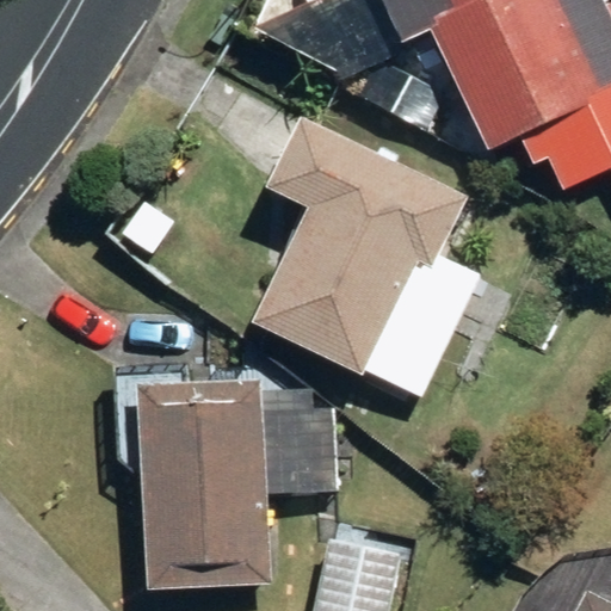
[(425,23),(487,154),(603,98),(555,0),(432,0),(440,16),(425,23)]
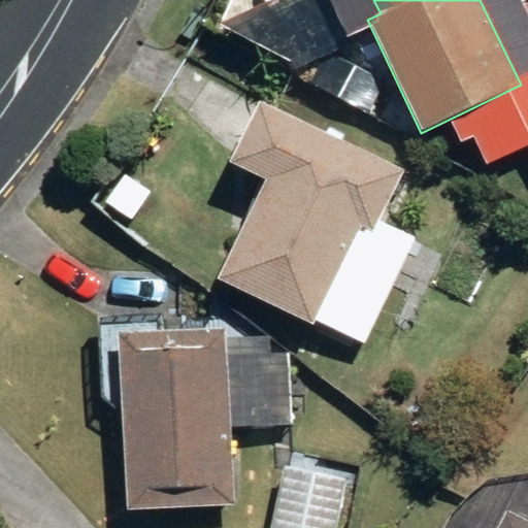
[(219,281),(314,325),(360,227),(374,233),(403,169),(258,103),(230,164),(266,179),(219,281)]
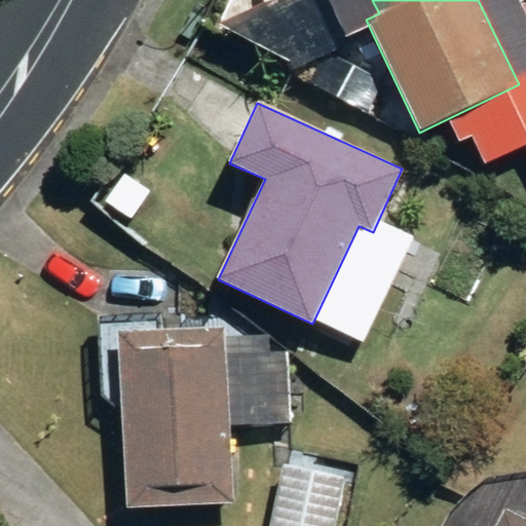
[(117,333),(126,510),(231,503),(228,427),(291,425),(288,352),(268,353),(267,335),(224,338),(223,327),(117,333)]
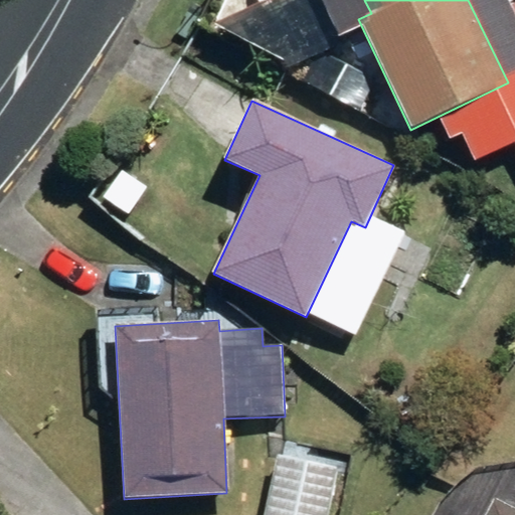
[(265,514),(326,514),(337,465),(279,452),(265,514)]
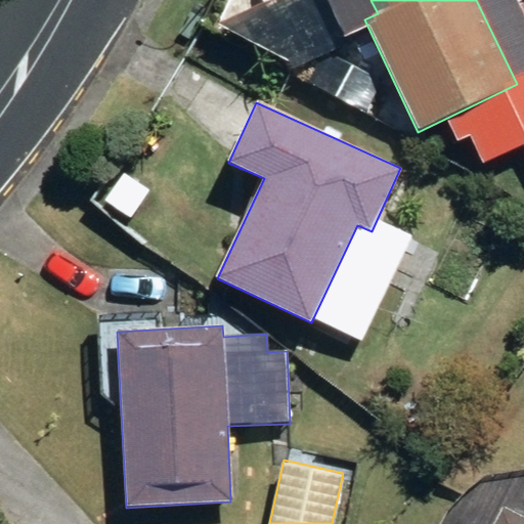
[(492,523),(523,523),(523,518),(501,508),(492,523)]
